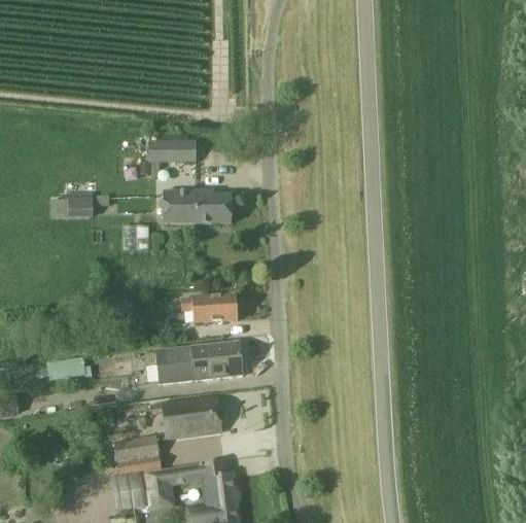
[(197,139),(149,140),(149,161),(197,161),(197,139)]
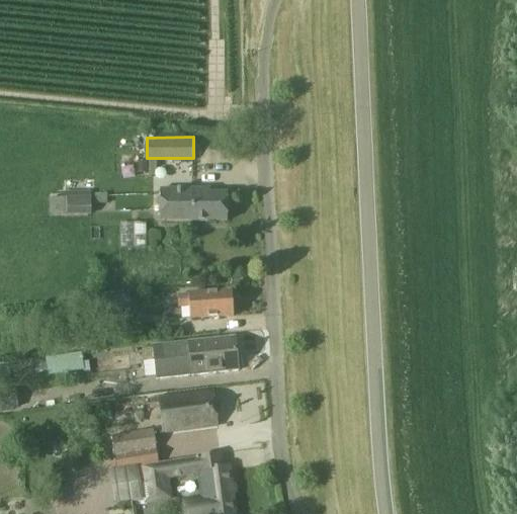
[(227,218),(227,190),(208,191),(208,186),(162,187),(163,219),(227,218)]
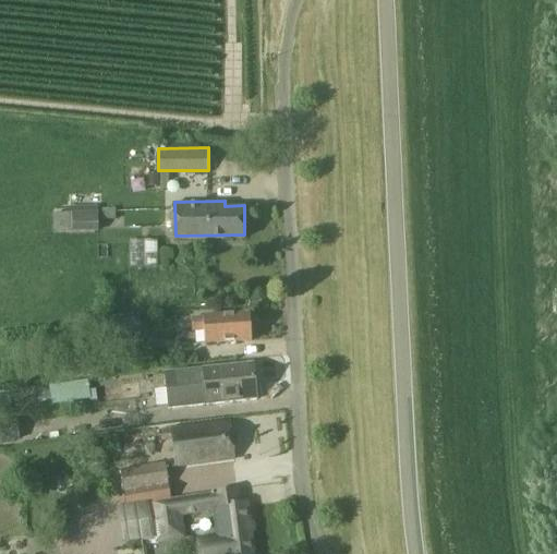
[(99,206),(73,208),(74,228),(100,226),(99,206)]
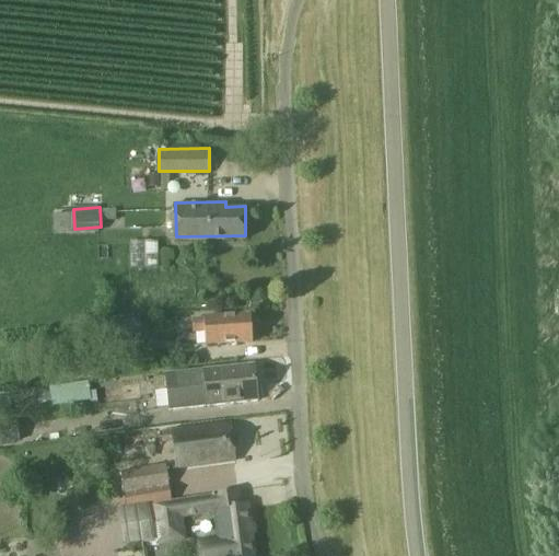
[(253,338),(251,312),(193,316),(194,329),(205,329),(206,343),(253,338)]
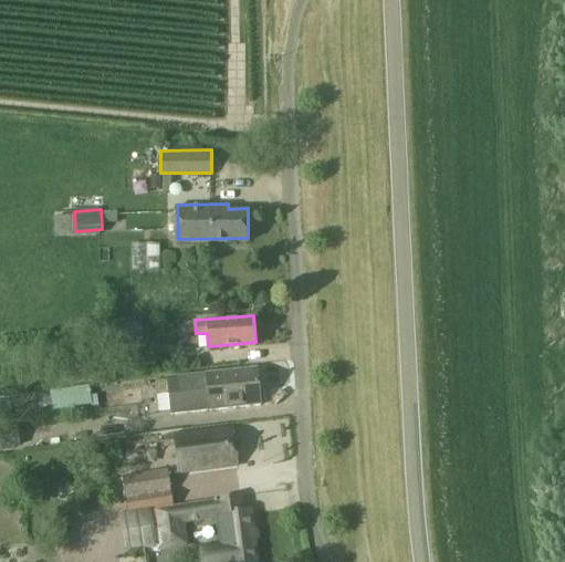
[(262,402),(258,365),(166,376),(170,412),(262,402)]
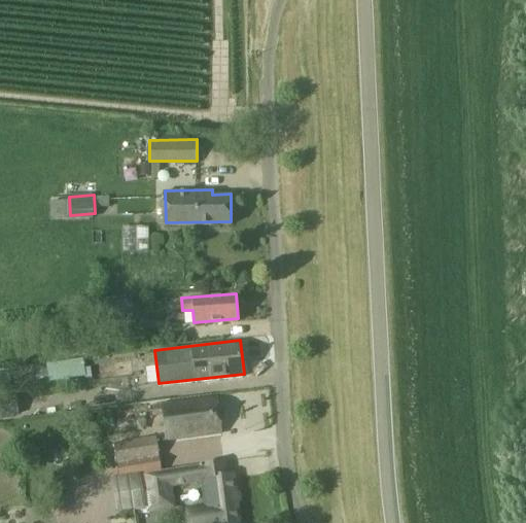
[(220,429),(216,395),(164,403),(168,437),(220,429)]
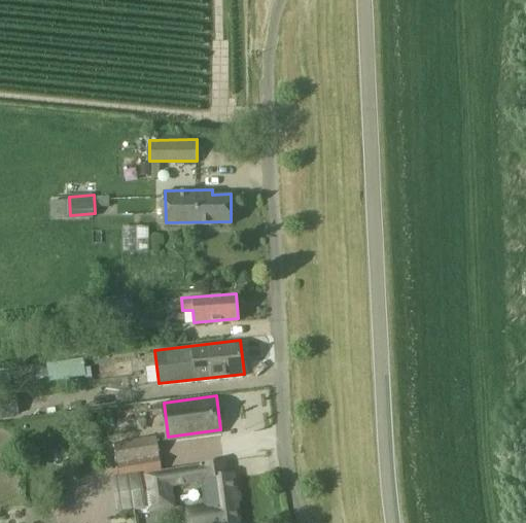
[(228,522),(241,521),(238,501),(237,490),(235,472),(228,473),(226,460),(162,469),(156,434),(113,442),(119,476),(143,472),(147,508),(173,504),(171,485),(201,481),(205,504),(186,508),(188,522),(228,522)]
